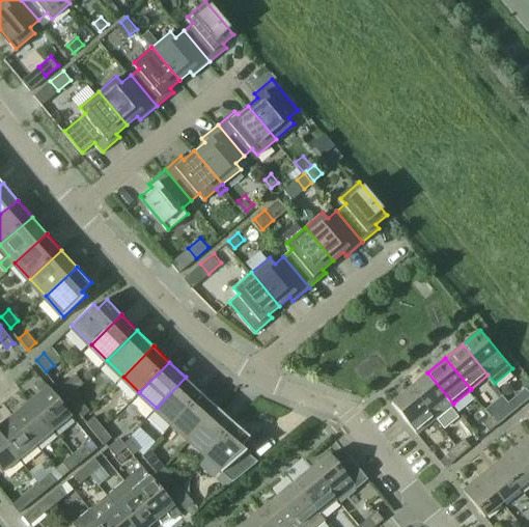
[(427,372),(411,387),(436,417),(453,404),(427,372)]
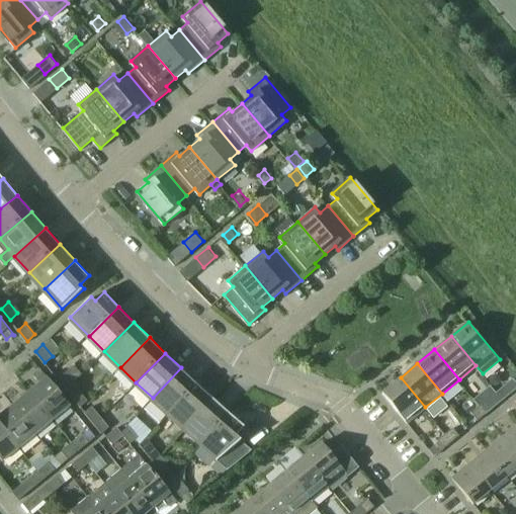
[(73,365),(66,371),(73,380),(80,375),(73,365)]
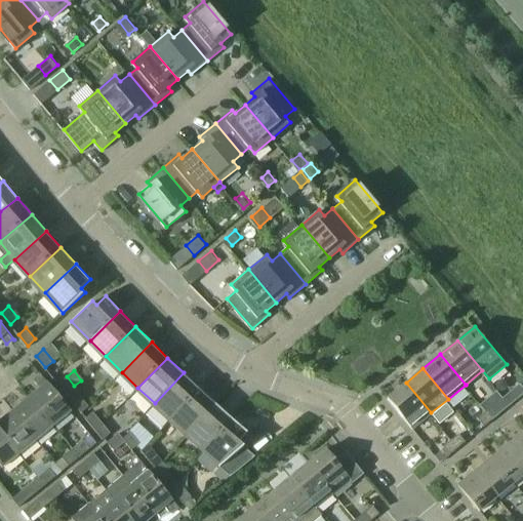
[(31,395),(54,424),(72,409),(41,372),(40,372),(41,374),(36,378),(42,386),(31,395)]
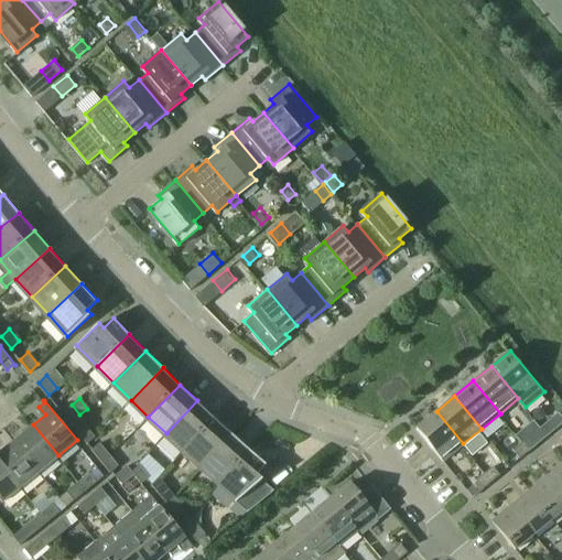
[(184,450),(215,417),(197,400),(166,433),(184,450)]
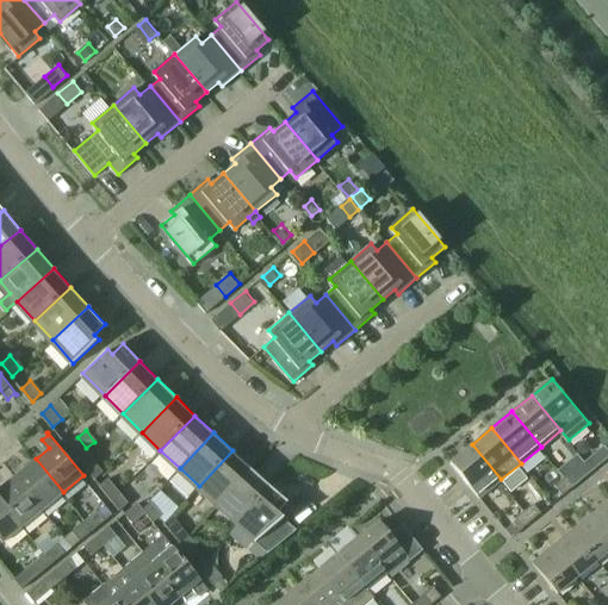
[(78,457),(87,449),(86,448),(78,437),(68,444),(78,457)]
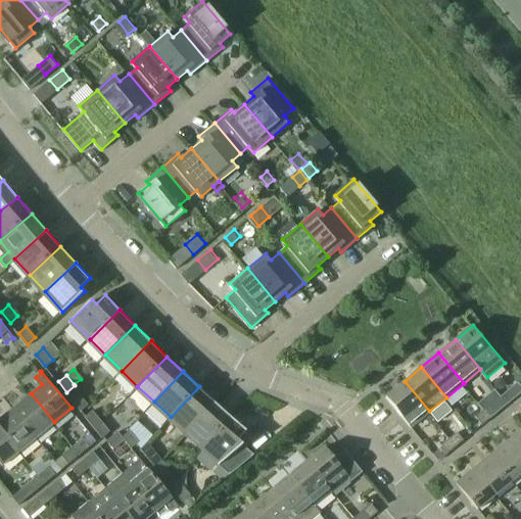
[(518,394),(520,392),(520,382),(519,380),(511,387),(518,394)]
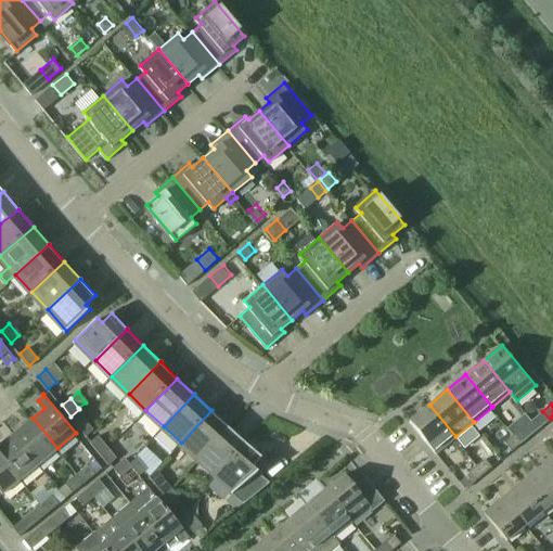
[(455,436),(429,405),(411,420),(437,452),(455,436)]
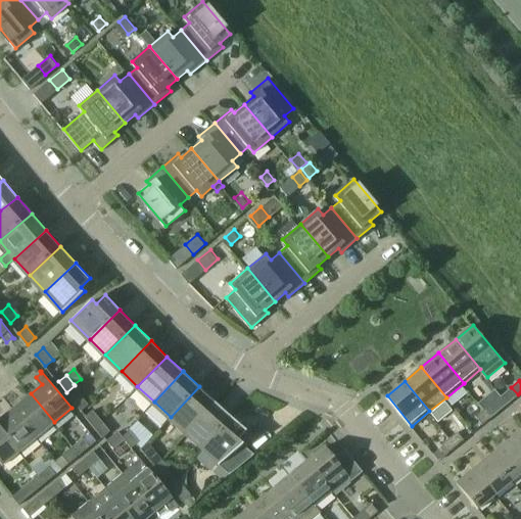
[(84,396),(75,385),(66,392),(76,403),(84,396)]
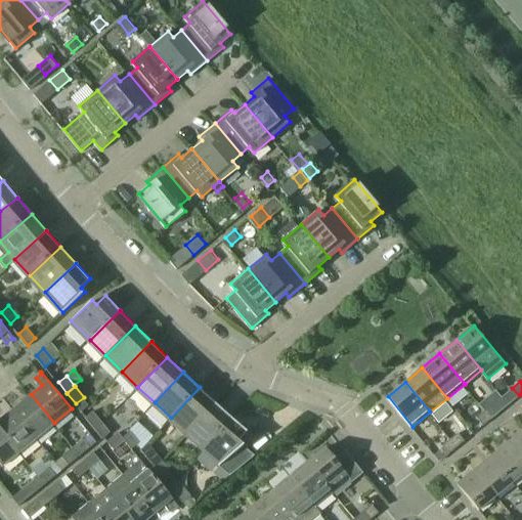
[(187,433),(216,401),(200,387),(171,418),(187,433)]
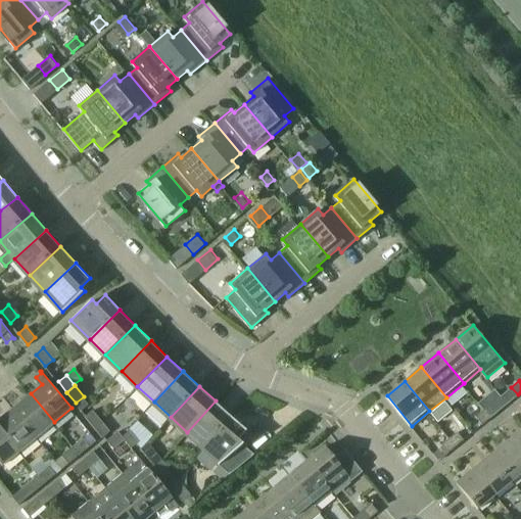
[(31,393),(13,408),(37,436),(54,422),(31,393)]
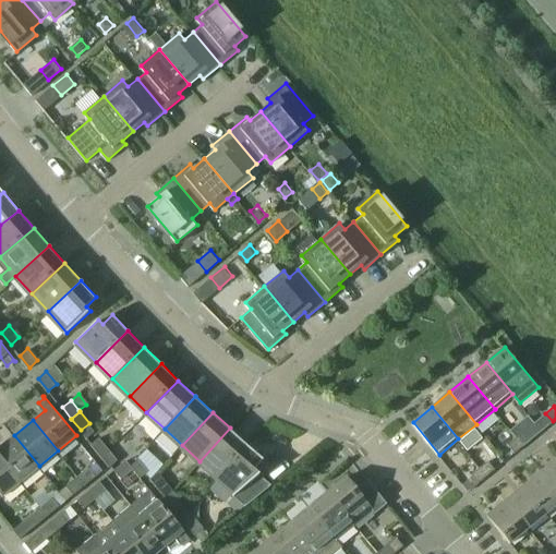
[(538,434),(543,429),(535,420),(530,425),(538,434)]
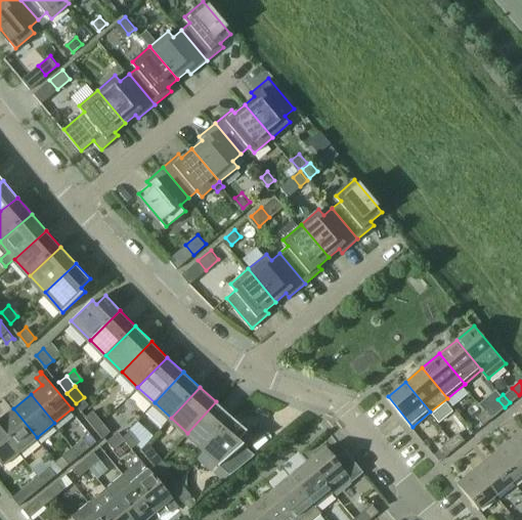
[(205,448),(232,417),(216,401),(187,433),(205,448)]
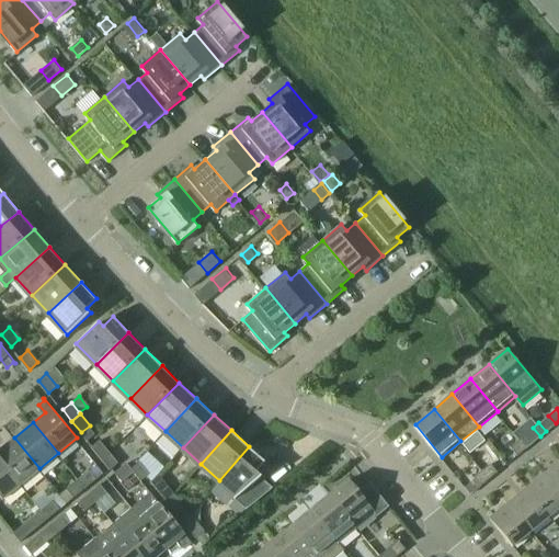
[(520,439),(526,447),(535,441),(528,432),(520,439)]
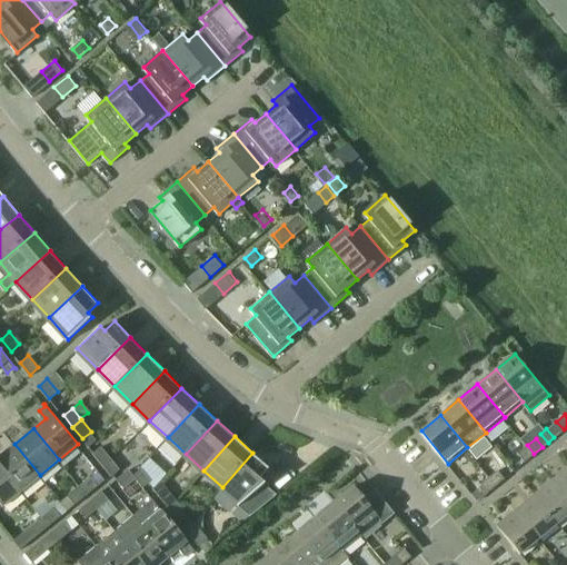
[(15,444),(0,455),(0,464),(21,491),(40,475),(15,444)]
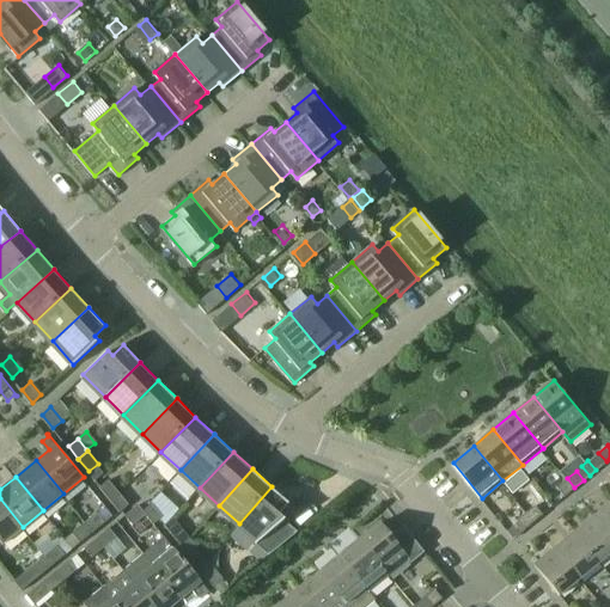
[(101,485),(110,498),(120,490),(110,478),(101,485)]
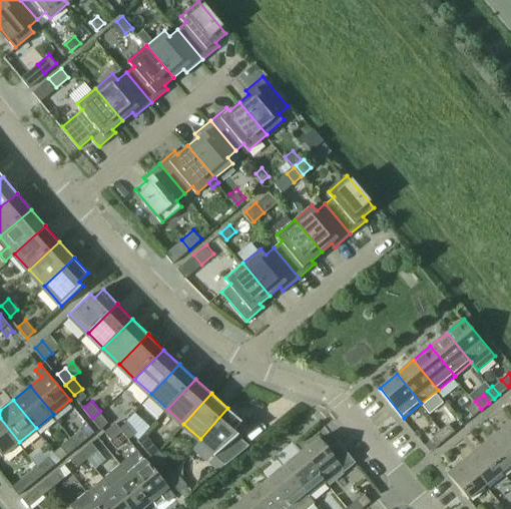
[(474,415),(481,409),(475,401),(467,407),(474,415)]
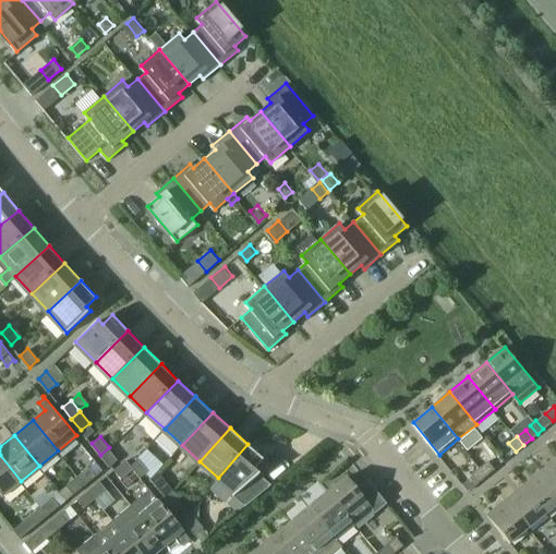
[(248,444),(218,478),(246,503),(272,483),(261,473),(260,472),(255,469),(264,458),(248,444)]
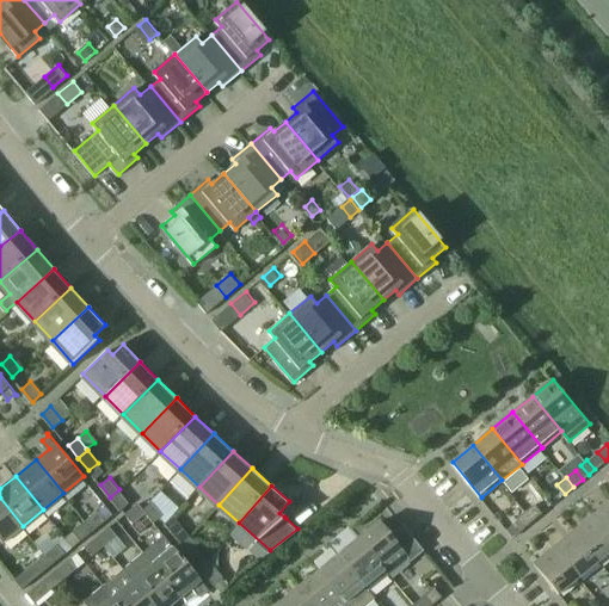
[(120,489),(110,498),(121,509),(130,502),(120,489)]
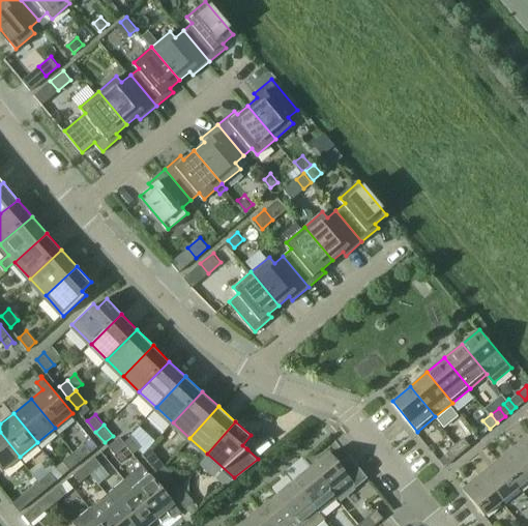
[(141,425),(132,434),(133,435),(142,446),(140,448),(144,453),(156,440),(141,425)]
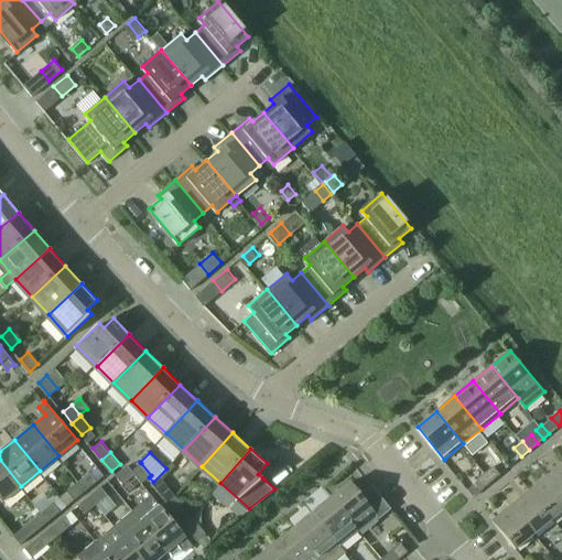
[(0,460),(0,496),(3,501),(21,486),(0,460)]
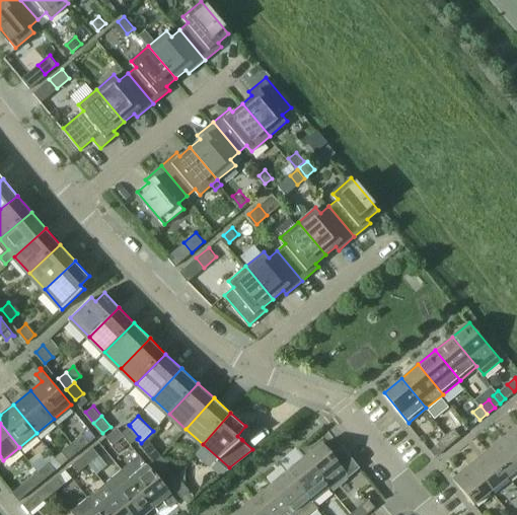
[(123,432),(124,435),(131,443),(137,439),(139,437),(130,426),(123,432)]
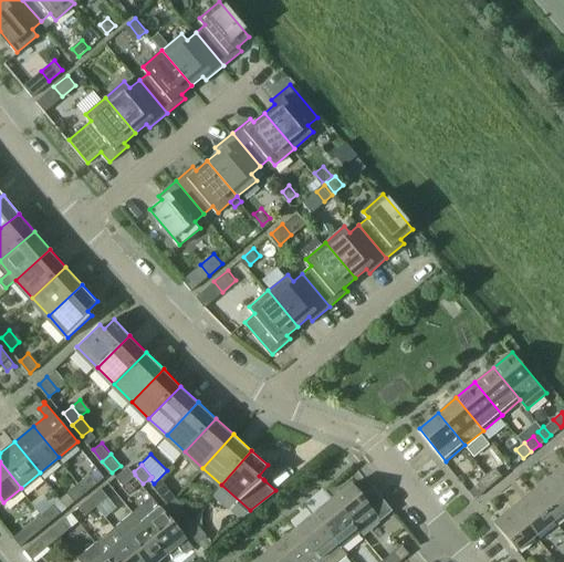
[(563,465),(551,476),(563,491),(563,465)]
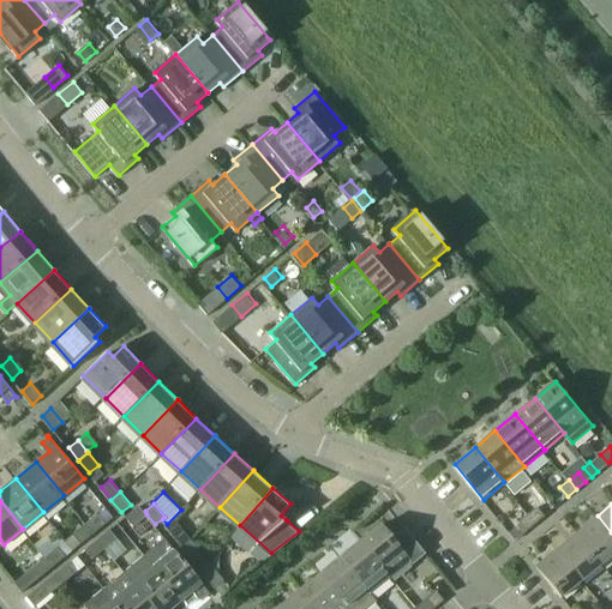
[(133,525),(147,514),(145,511),(139,505),(126,516),(133,525)]
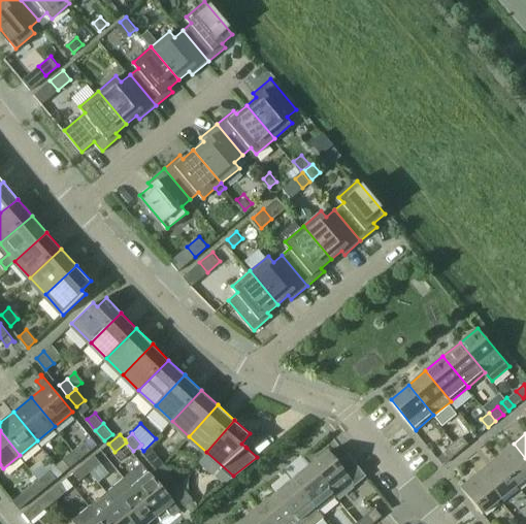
[(462,434),(455,440),(461,449),(469,443),(462,434)]
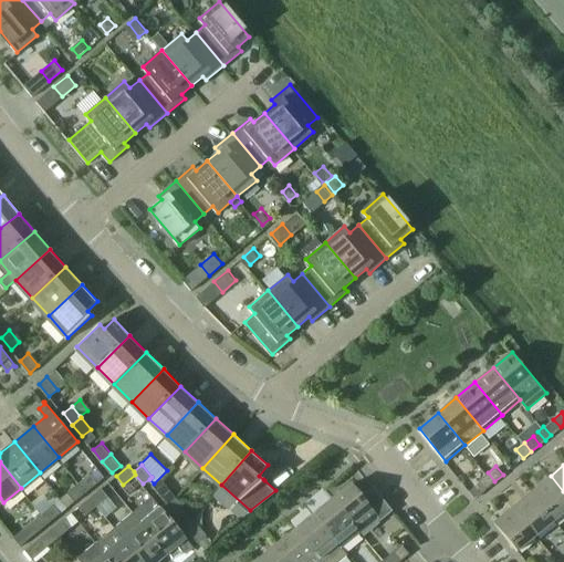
[(494,481),(488,472),(479,480),(486,488),(494,481)]
